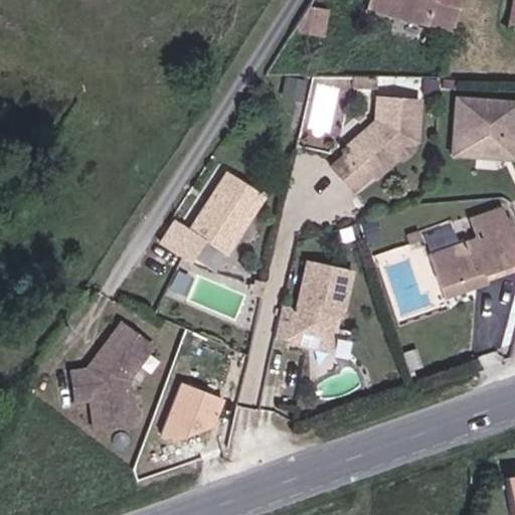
[(366,0),(364,8),(428,24),(434,0),(366,0)]
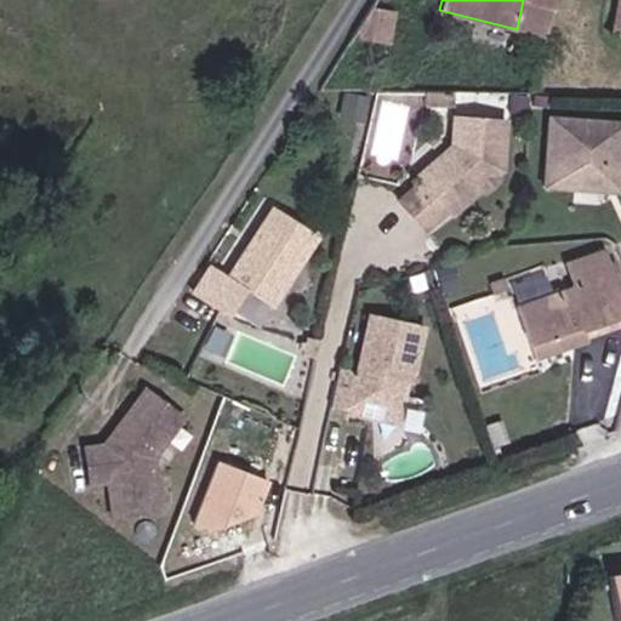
[(523,0),(517,29),(545,36),(545,33),(553,0),(523,0)]
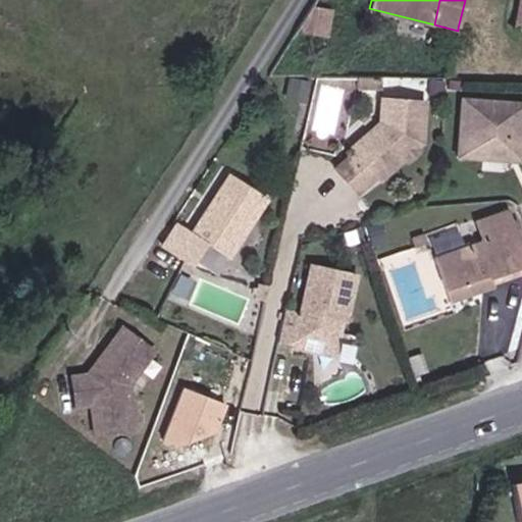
[(322,8),(311,5),(296,31),(316,36),(322,8)]
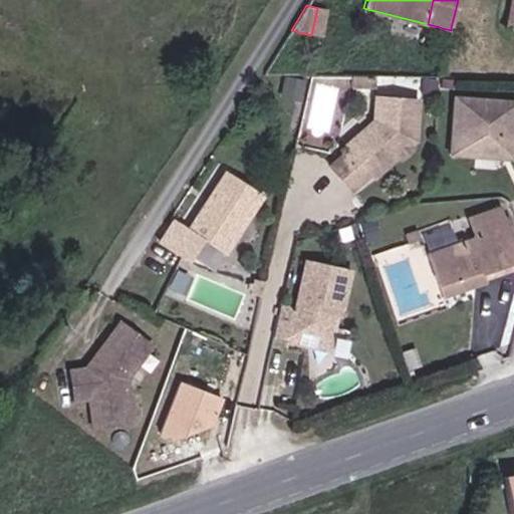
[(304,83),(285,78),(282,92),(300,96),(304,83)]
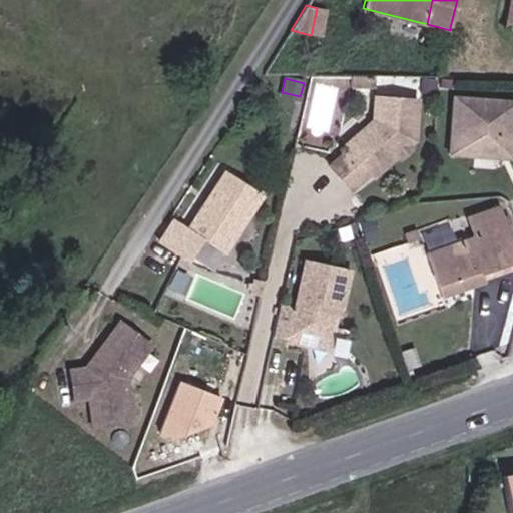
[(369,175),(394,154),(407,143),(413,138),(416,96),(374,93),(370,119),(342,143),(344,146),(324,163),(346,188),(366,171),(369,175)]
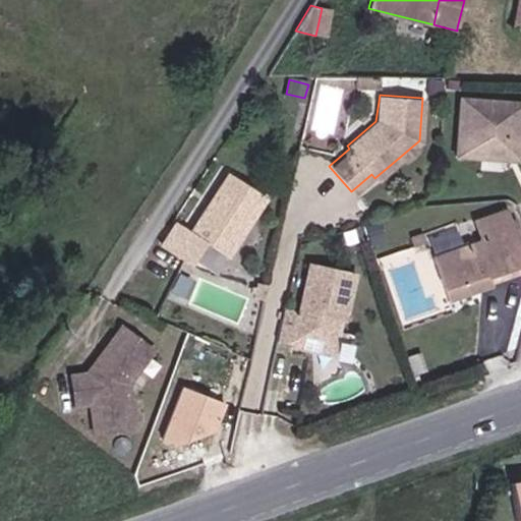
[(460,98),(456,155),(505,159),(509,101),(460,98)]
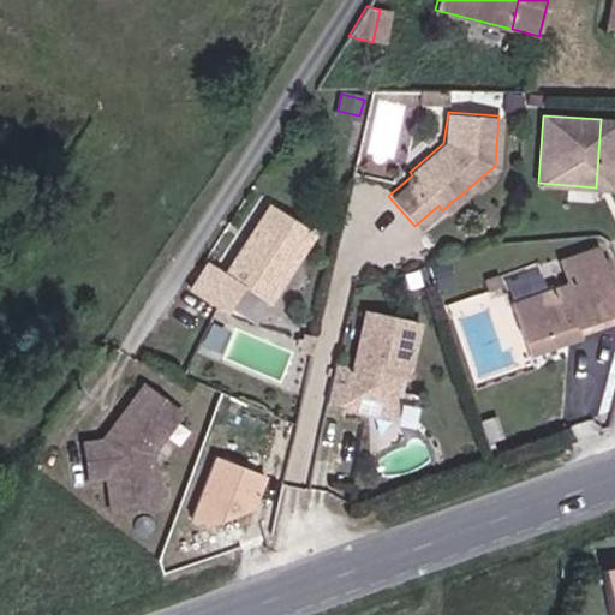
[(614,120),(601,119),(596,187),(614,189),(614,178),(614,120)]
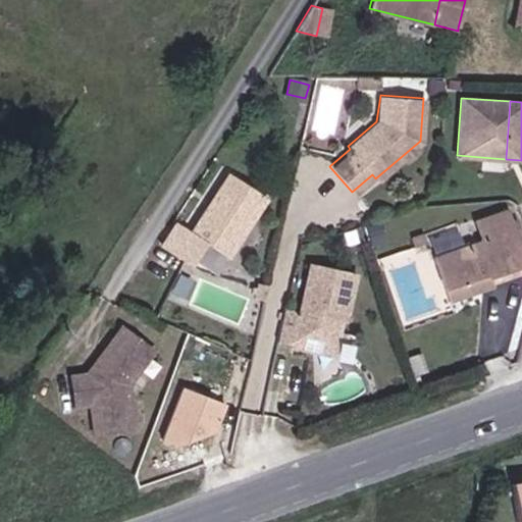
[(414,146),(401,157),(405,161),(417,151),(414,146)]
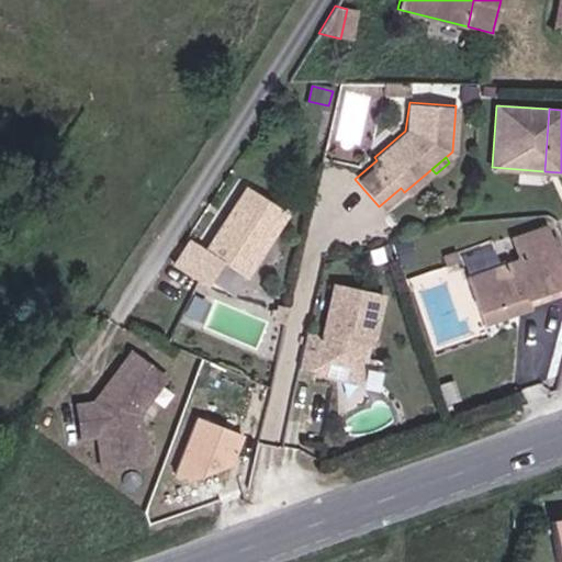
[(283,214),(242,189),(203,254),(188,245),(172,269),(204,288),(218,262),(245,279),(283,214)]
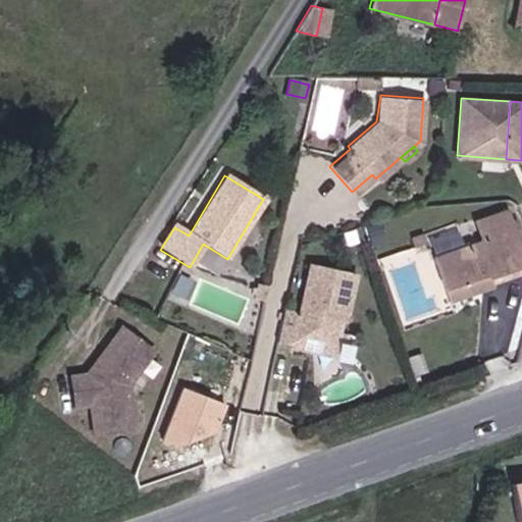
[(521,267),(521,242),(510,208),(473,220),(480,242),(429,258),(446,304),(492,290),(488,278),(521,267)]
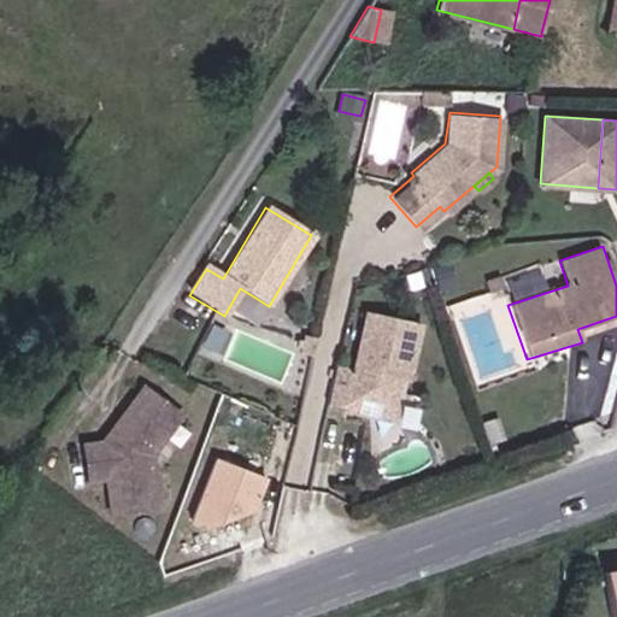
[(499,289),(495,278),(481,283),(483,294),(499,289)]
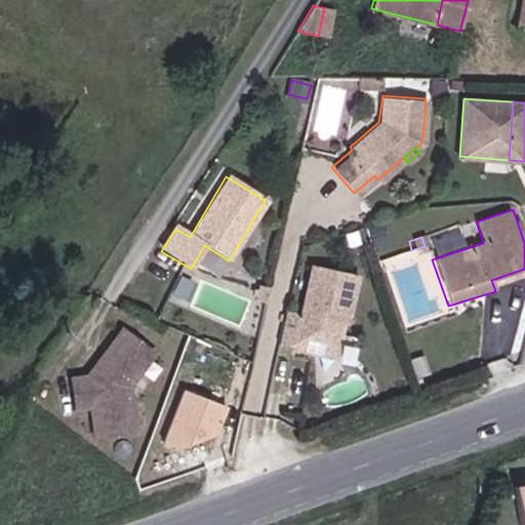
[(301,314),(287,312),(279,344),(294,347),(295,342),(319,348),(335,346),(334,337),(338,322),(340,312),(349,314),(357,277),(313,268),(301,314)]
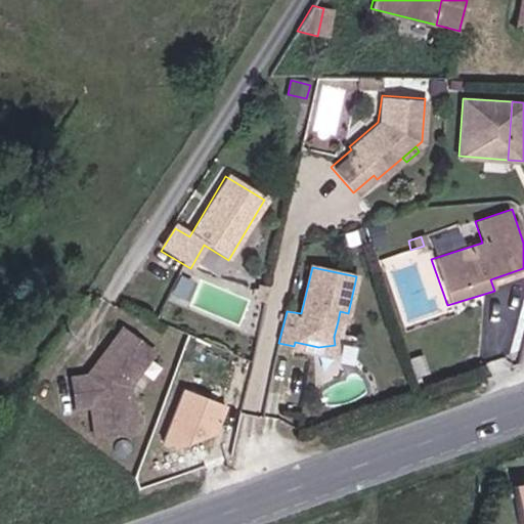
[(257,299),(267,301),(270,286),(260,284),(257,299)]
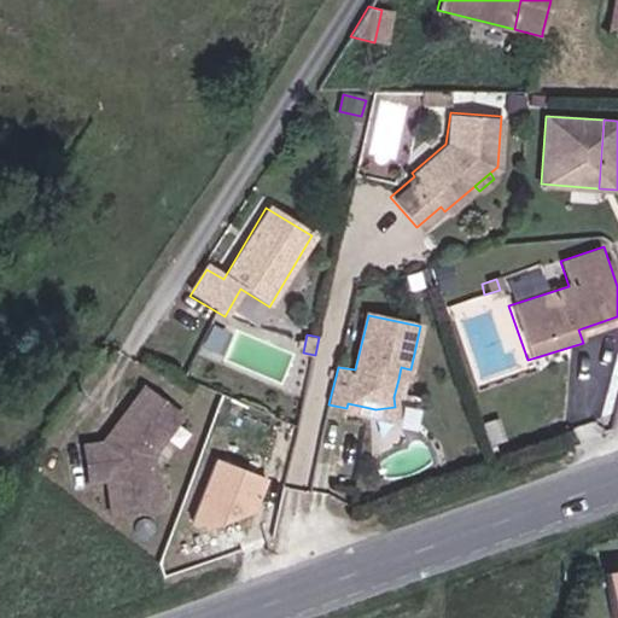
[(408,382),(410,369),(401,367),(398,379),(408,382)]
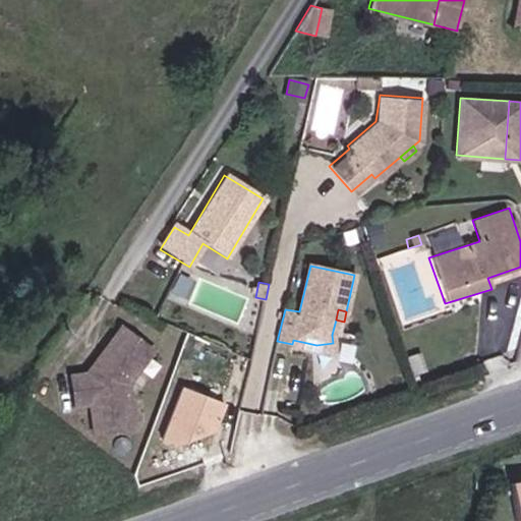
[(119,336),(101,361),(103,370),(98,379),(88,380),(70,383),(75,409),(94,406),(99,438),(136,431),(129,391),(151,355),(119,336)]
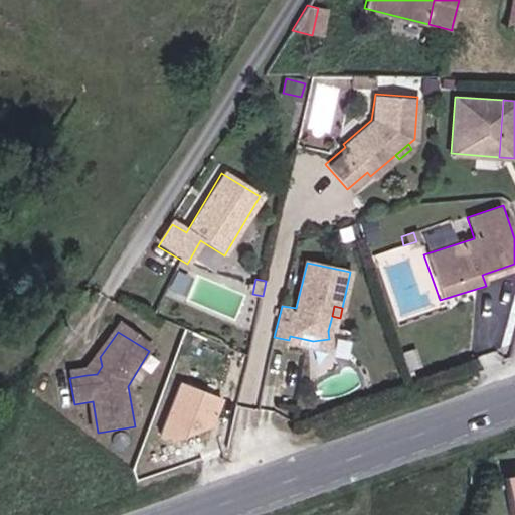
[(290,336),(289,340),(288,343),(331,353),(329,339),(313,341),(290,336)]
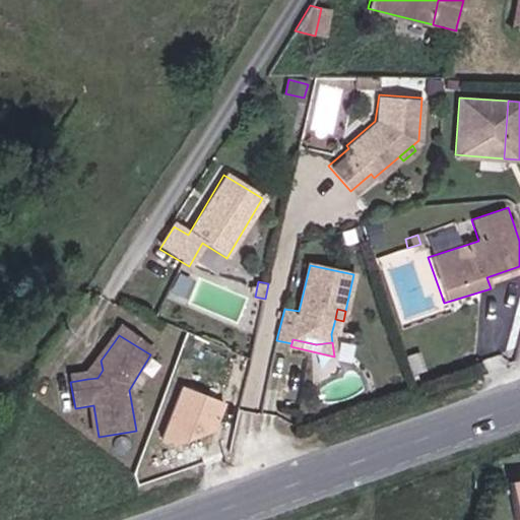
[(103,370),(101,361),(87,379),(98,378),(103,370)]
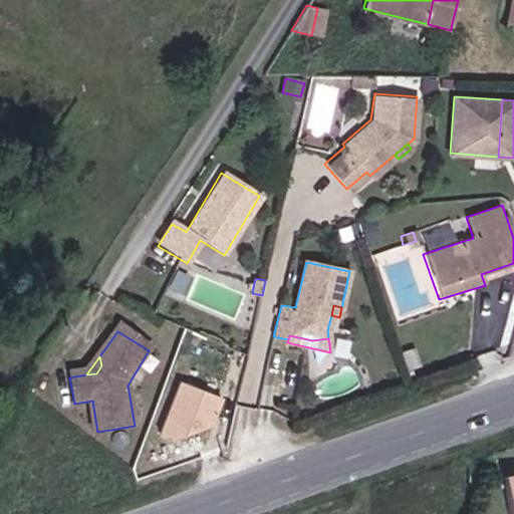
[(166,432),(193,439),(207,384),(180,377),(166,432)]
